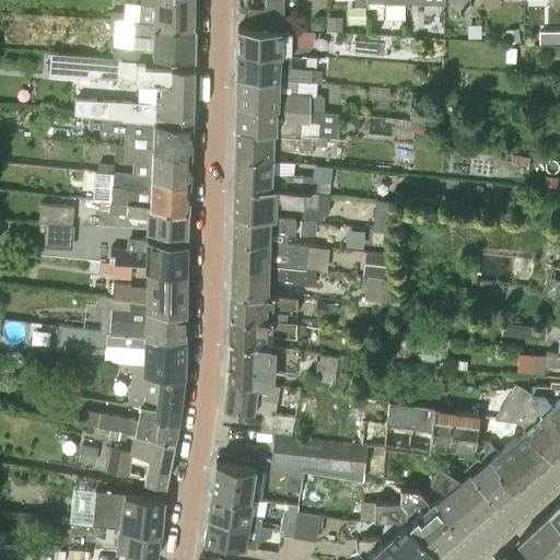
[(141,0),(141,2),(139,2),(139,20),(138,24),(141,24),(153,25),(193,26),(193,0),(141,0)]
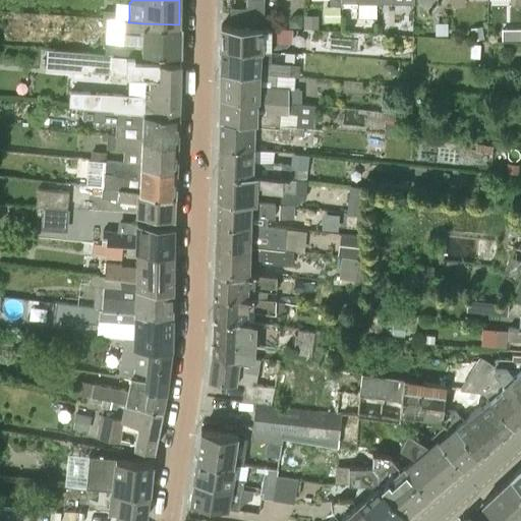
[(264,26),(264,0),(250,0),(250,12),(230,11),(230,25),(264,26)]
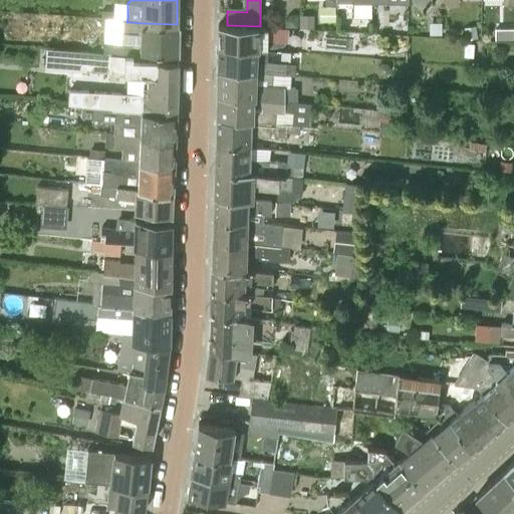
[(300,5),(300,27),(317,28),(317,5),(300,5)]
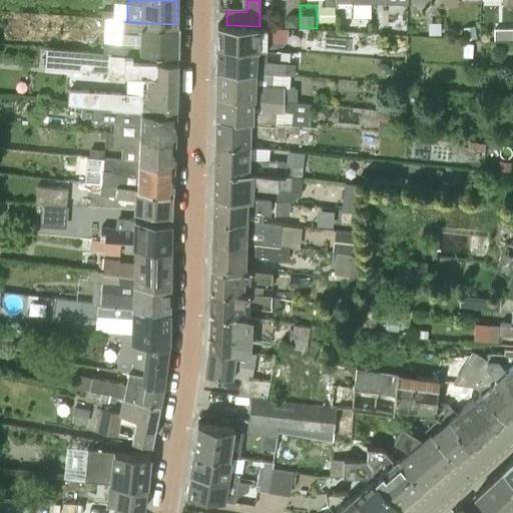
[(298,27),(298,14),(290,14),(285,19),(284,27),(298,27)]
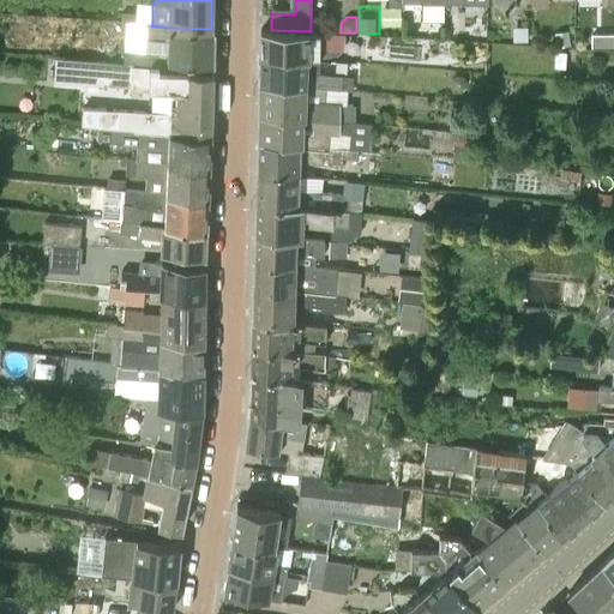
[(158,72),(212,74),(214,29),(211,29),(168,28),(155,26),(151,26),(145,25),(145,38),(161,40),(160,43),(127,41),(126,64),(54,58),(54,59),(122,66),(128,66),(158,67),(158,72)]
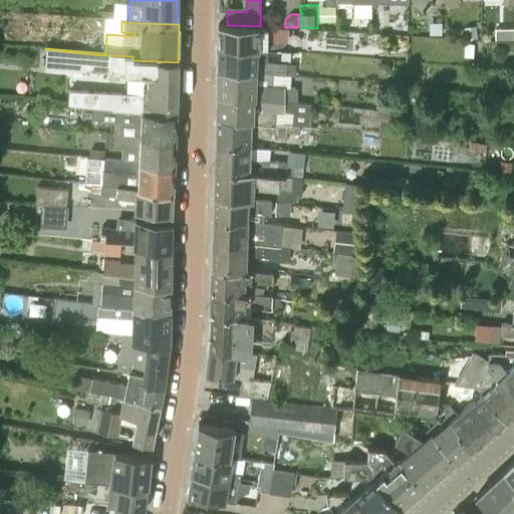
[(441,34),(441,22),(429,22),(429,34),(441,34)]
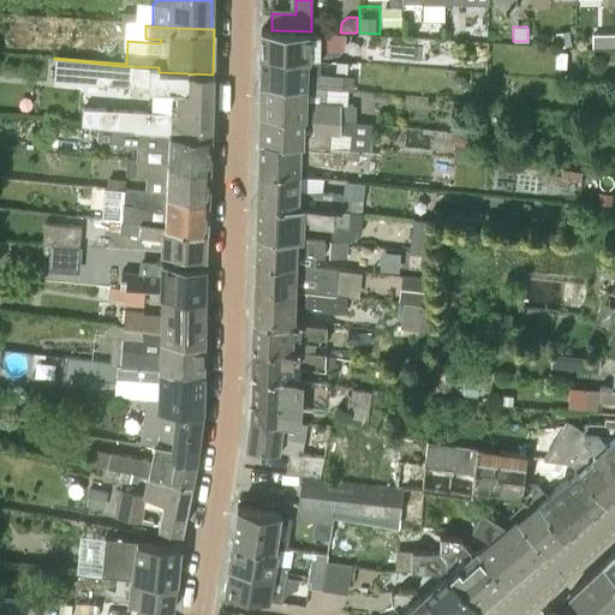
[(272,30),(261,29),(261,55),(306,59),(320,59),(321,31),(311,31),(272,30)]
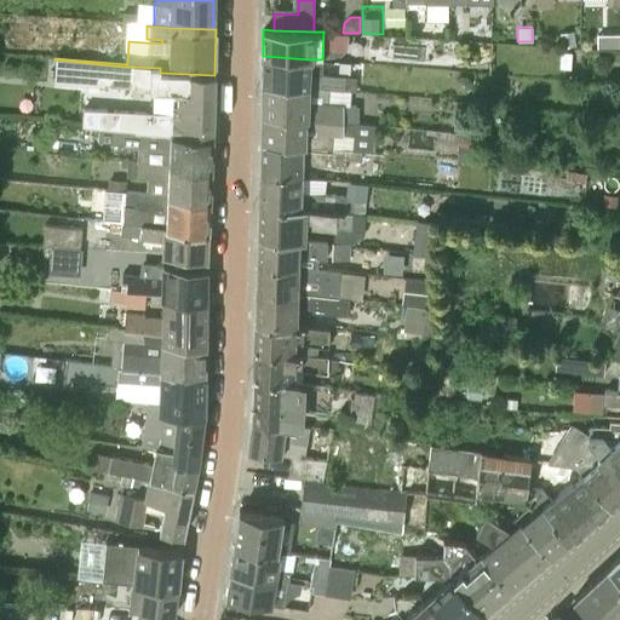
[(561,33),(562,47),(575,45),(574,30),(561,33)]
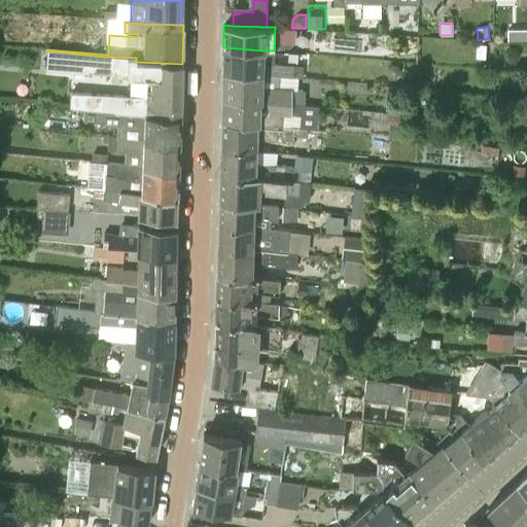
[(526,26),(515,28),(516,40),(526,39),(526,26)]
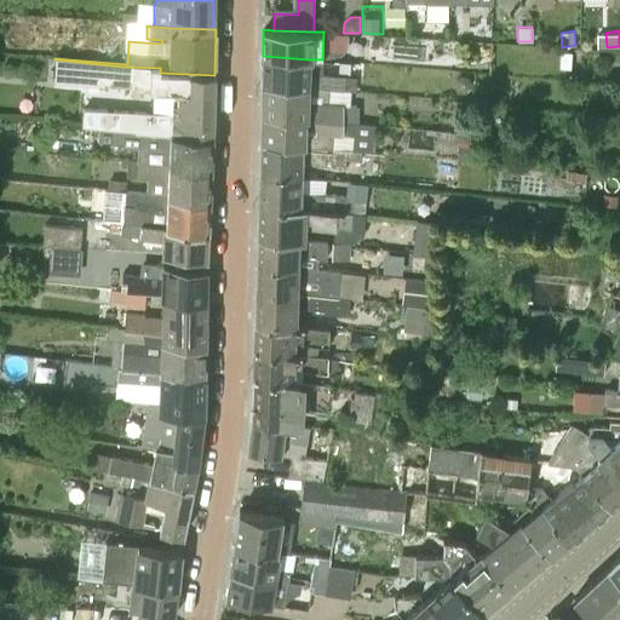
[(570,69),(570,51),(560,51),(560,69),(570,69)]
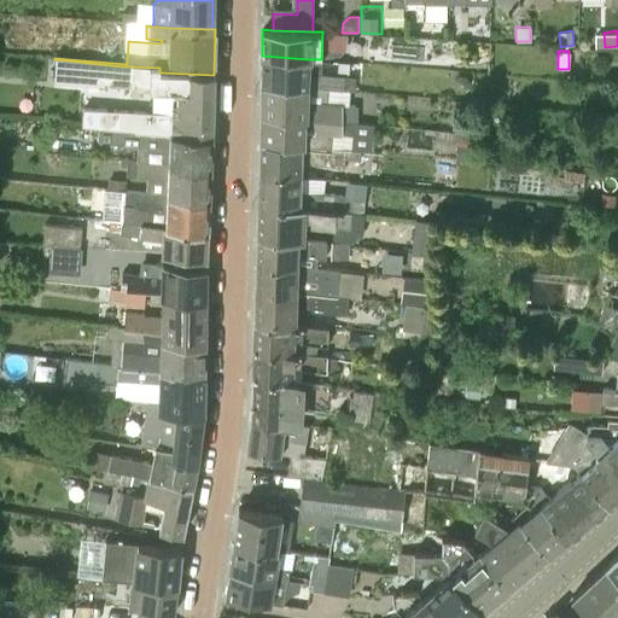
[(308,59),(262,56),(261,82),(307,86),(307,85),(345,88),(347,63),(308,59)]
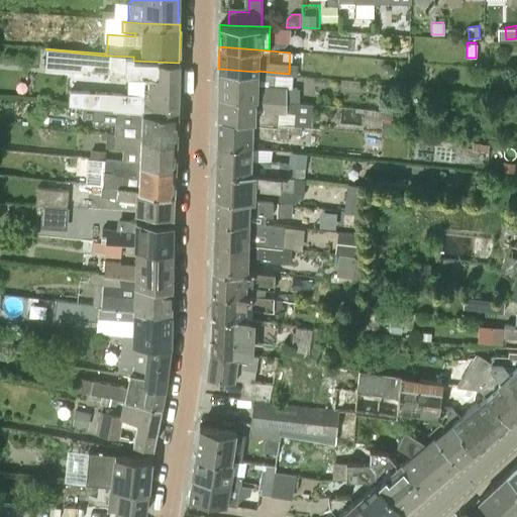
[(68,105),(80,106),(98,108),(98,110),(112,111),(128,112),(177,114),(179,63),(133,61),(133,57),(108,56),(103,56),(45,49),(44,70),(109,75),(128,76),(127,94),(69,90),(68,105)]
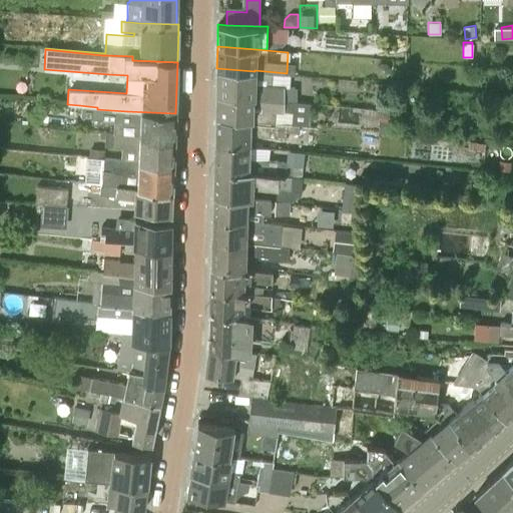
[(389,72),(390,66),(387,62),(381,62),(377,65),(377,71),(380,75),(385,75),(389,72)]
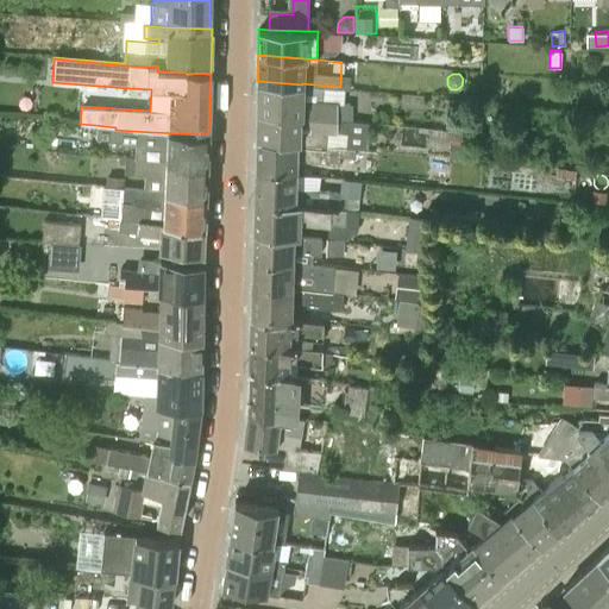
[(337,119),(352,120),(352,105),(345,104),(345,89),(350,90),(350,88),(340,87),(302,83),(302,85),(257,81),(257,111),(337,119)]
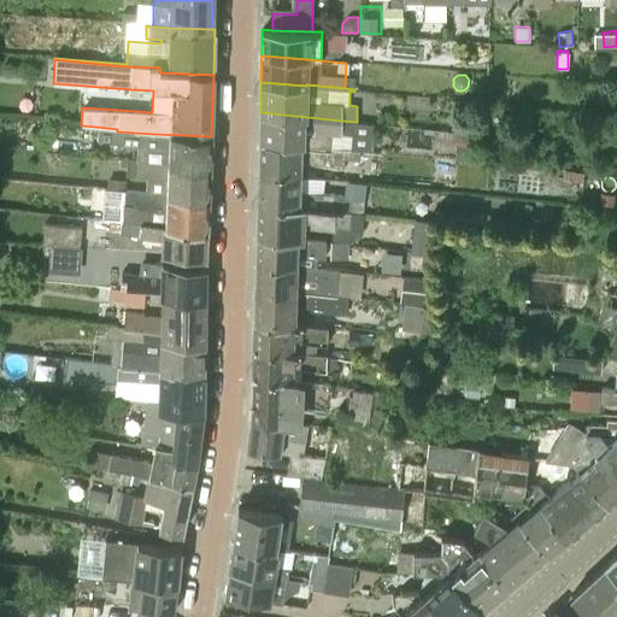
[(465,101),(444,100),(442,110),(465,112),(465,101)]
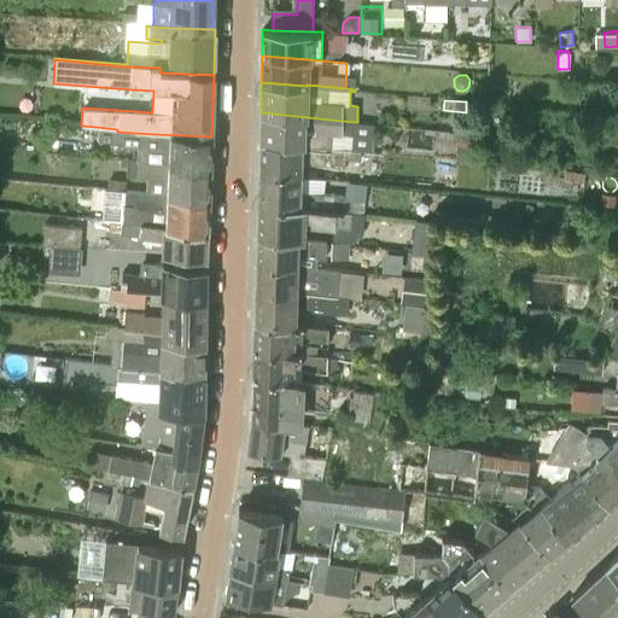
[(357,135),(357,122),(342,121),(261,112),(260,139),(303,143),(303,144),(338,147),(351,150),(353,135),(357,135)]
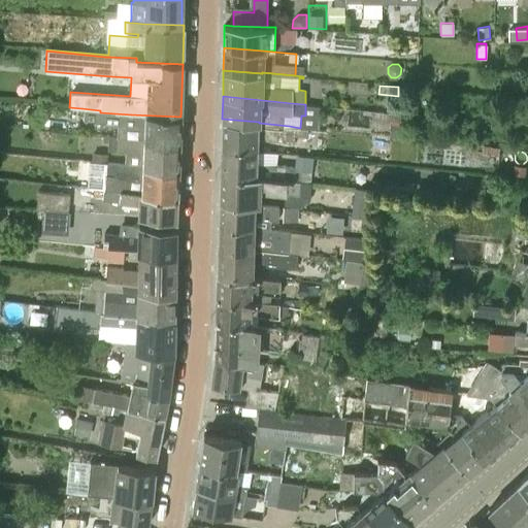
[(401,105),(389,104),(388,112),(401,113),(401,105)]
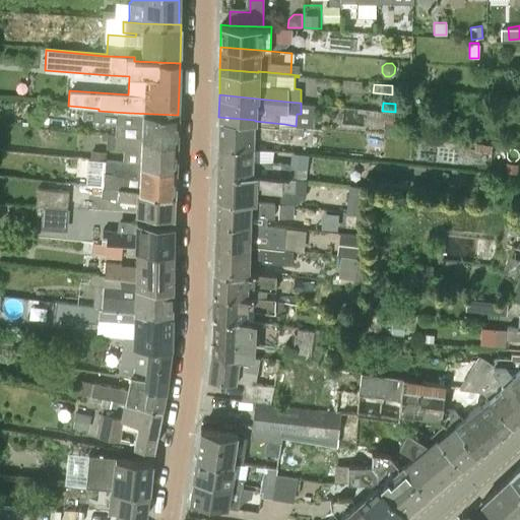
[(142,138),(177,141),(178,115),(129,113),(113,112),(99,111),(99,113),(98,121),(116,123),(116,135),(101,134),(101,136),(115,137),(142,138)]
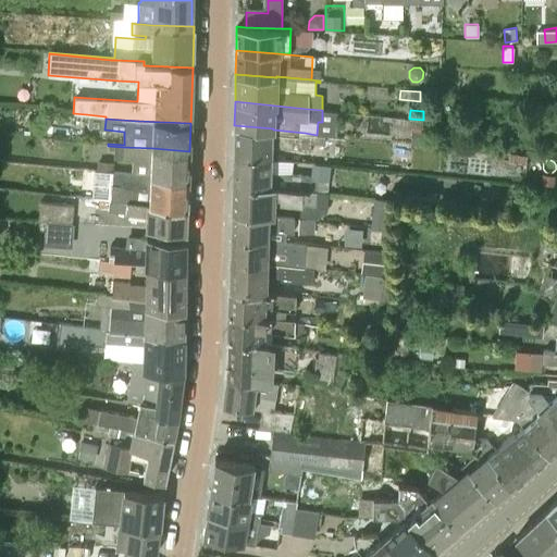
[(273,128),(234,125),(234,156),(272,159),(272,147),(310,150),(311,144),(324,145),(325,136),(317,135),(305,133),(273,130),(273,128)]
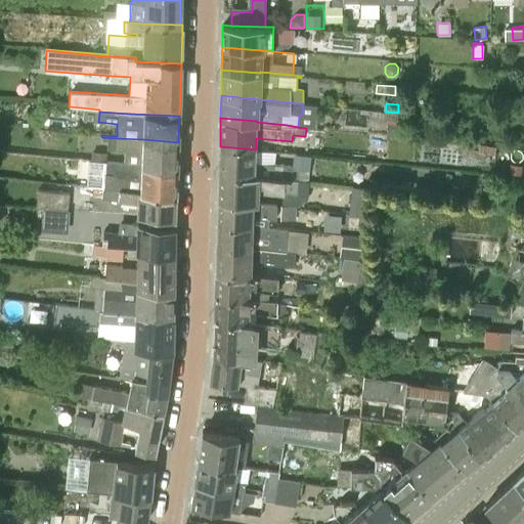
[(388,122),(387,136),(394,136),(396,123),(388,122)]
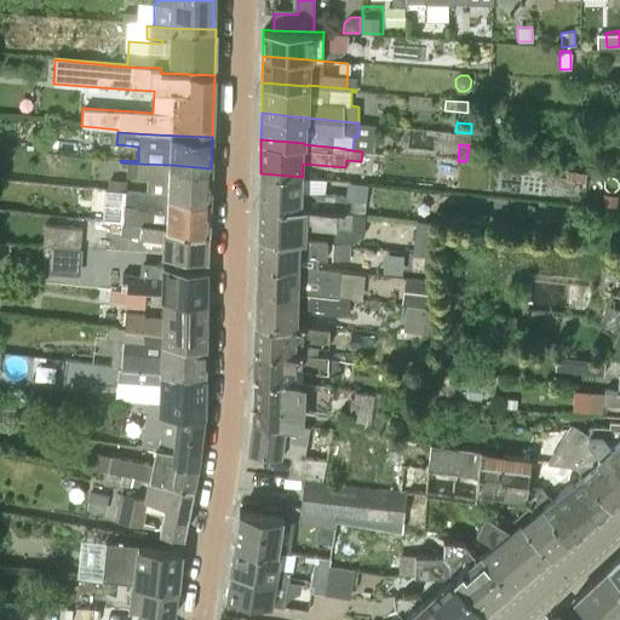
[(170,165),(137,164),(120,162),(120,167),(126,167),(125,177),(147,179),(147,182),(144,193),(144,195),(168,195),(210,200),(211,168),(170,165)]
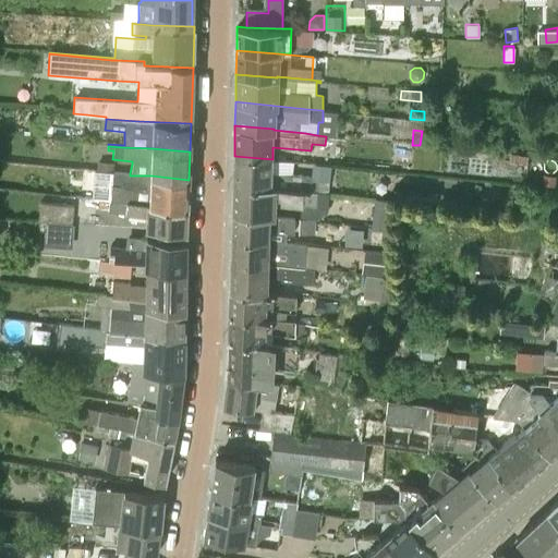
[(528,156),(510,154),(509,162),(526,164),(528,156)]
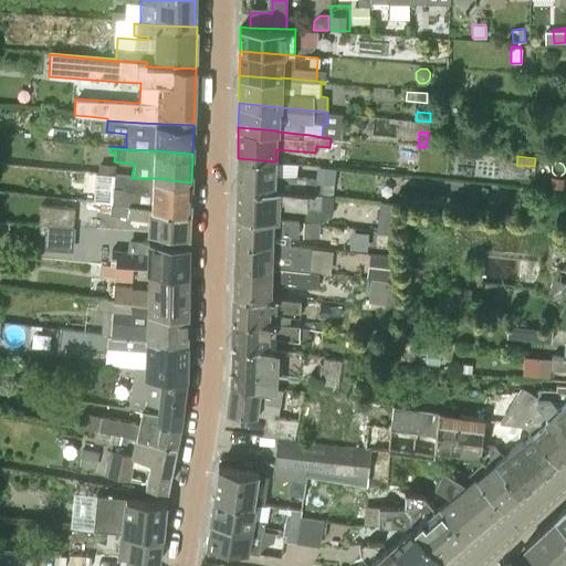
[(237,185),(316,194),(322,195),(333,196),(334,184),(316,182),(316,179),(297,177),(297,164),(276,161),(238,158),(237,185)]
